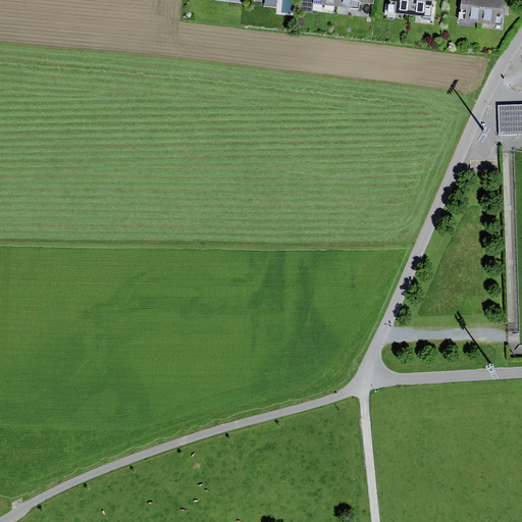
[(335,0),(335,6),(360,9),(361,3),(374,5),(374,0),(335,0)]
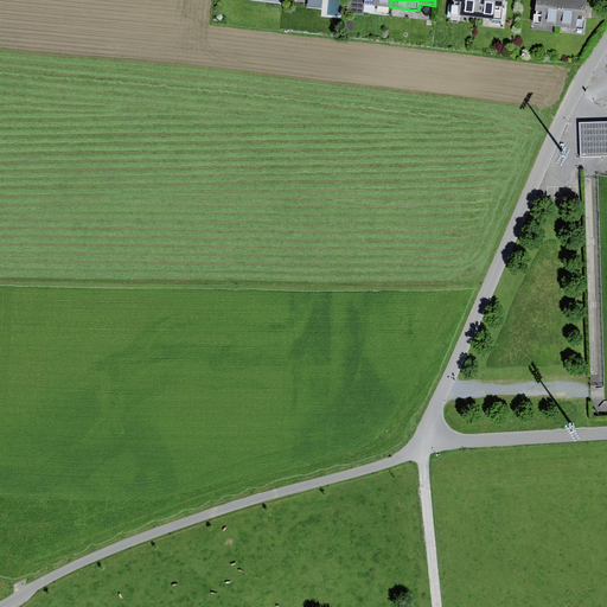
[(479,0),(453,0),(453,6),(448,5),(447,17),(460,19),(460,16),(478,18),(479,0)]
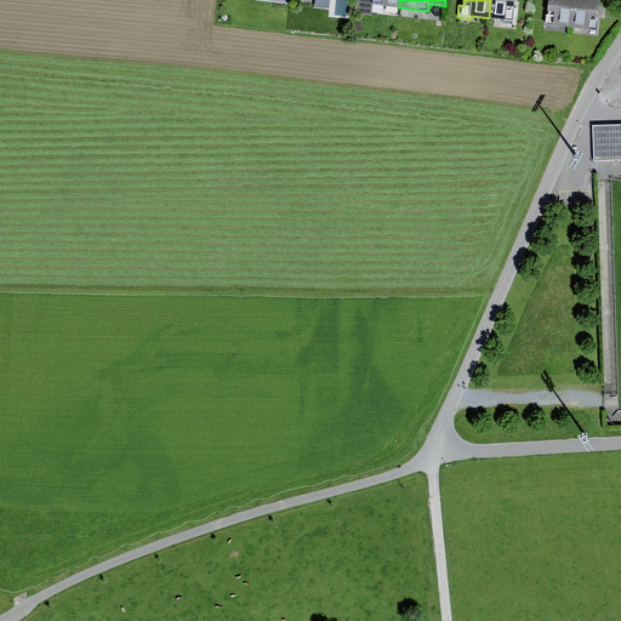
[(516,0),(490,0),(489,18),(514,21),(516,0)]
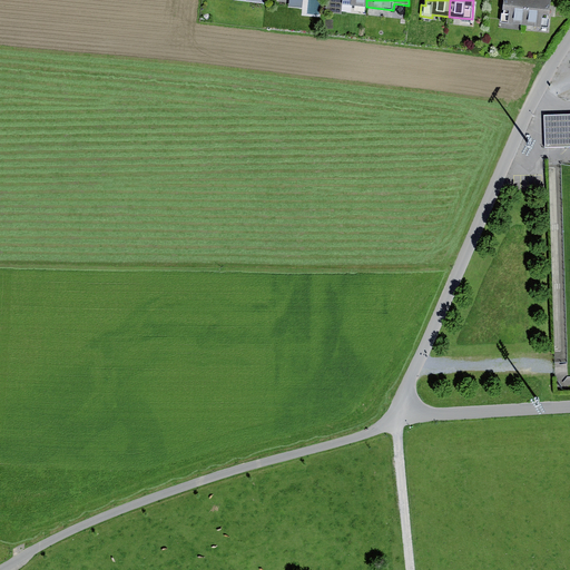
[(503,0),(502,22),(526,26),(528,0),(503,0)]
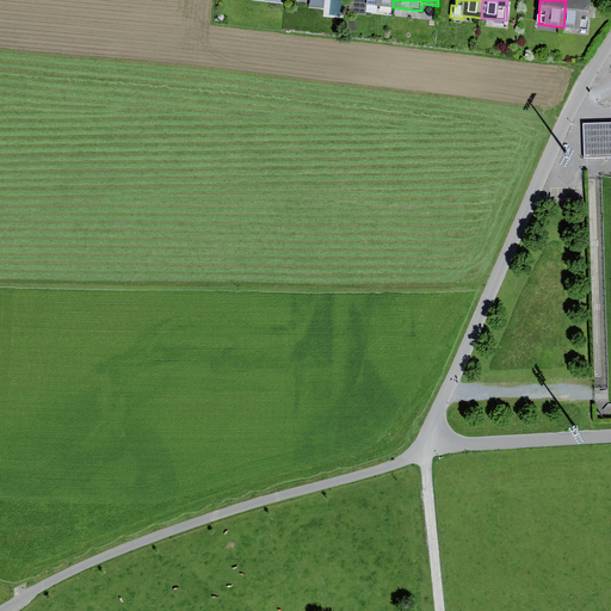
[(591,0),(566,0),(563,28),(579,29),(581,16),(590,17),(591,0)]
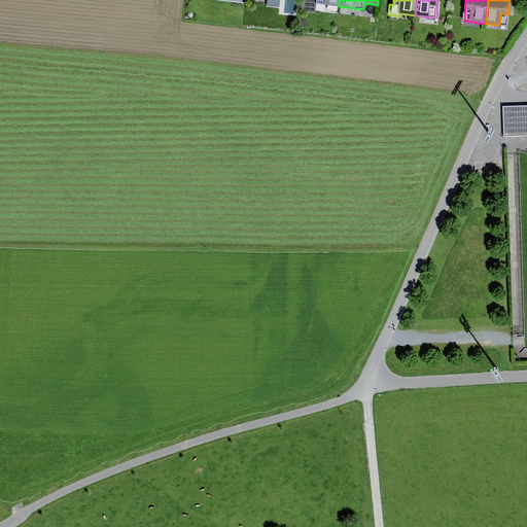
[(526,105),(503,106),(504,138),(526,137),(526,105)]
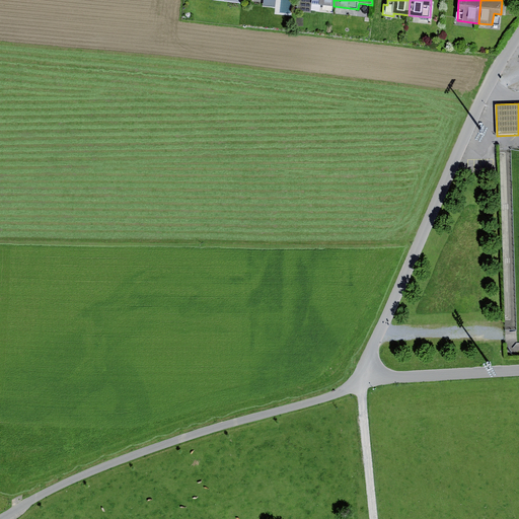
All buildings are outlined.
